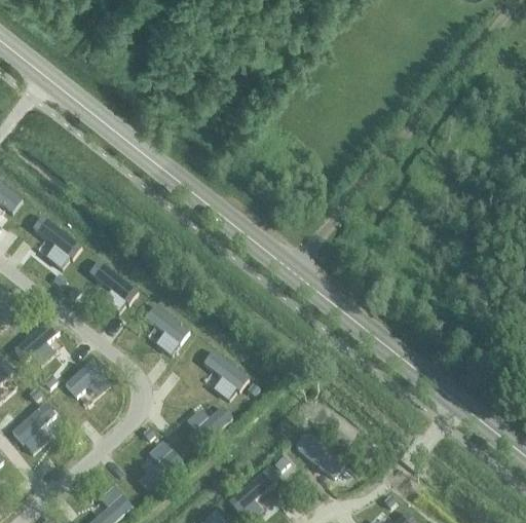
[(22,198),(0,181),(0,201),(11,211),(22,198)]
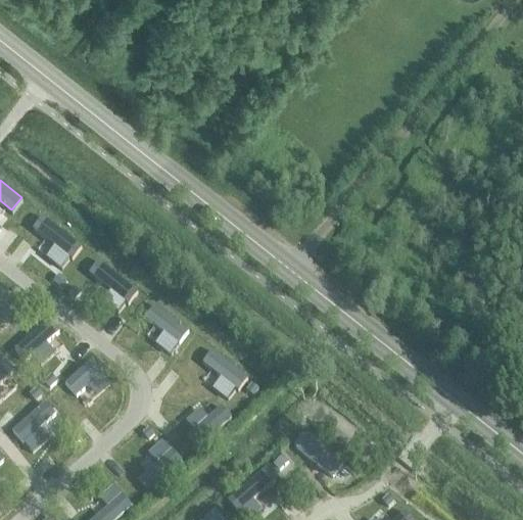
[(81,243),(42,213),(31,226),(45,237),(37,247),(59,265),(68,254),(70,255),(81,243)]
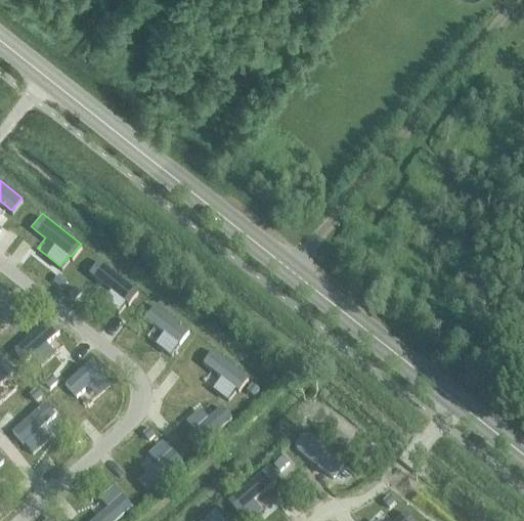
[(137,289),(97,257),(88,269),(110,288),(100,298),(116,310),(125,299),(127,301),(137,289)]
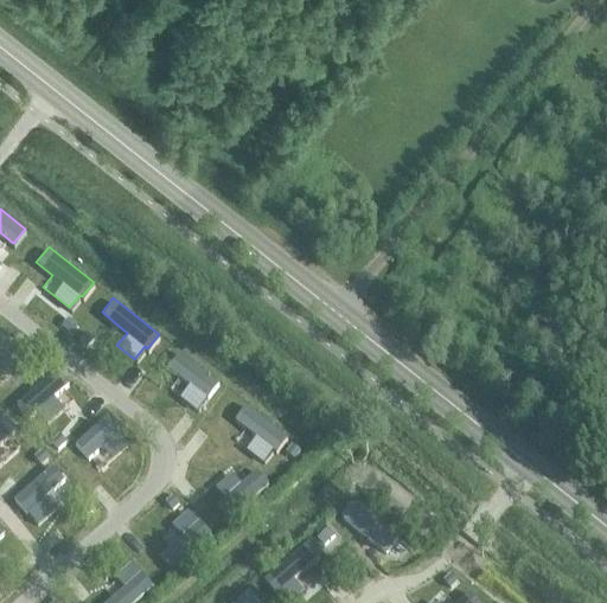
[(218,380),(179,350),(167,364),(190,382),(179,395),(197,408),(218,380)]
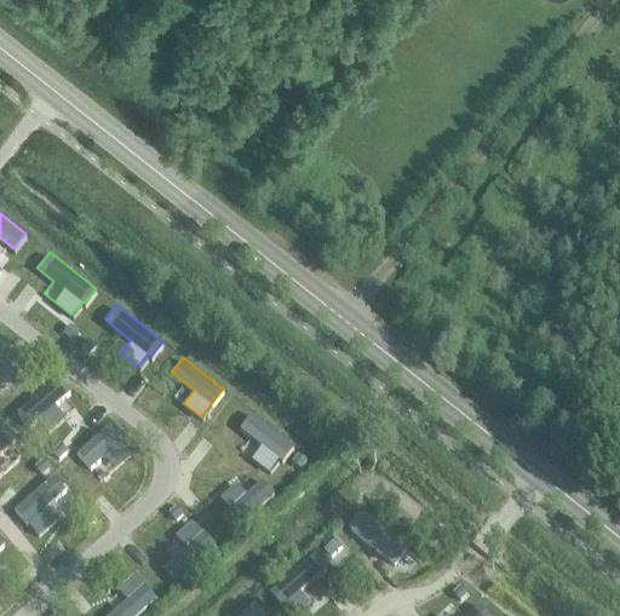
[(68,390),(56,375),(16,410),(29,424),(36,416),(49,430),(65,415),(53,403),(68,390)]
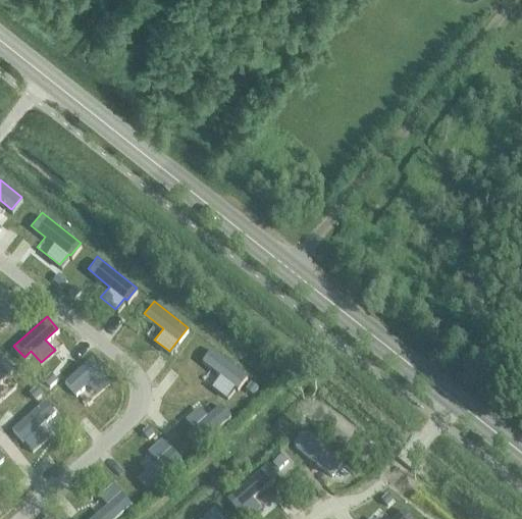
[(247,374),(210,346),(201,359),(219,373),(211,384),(226,396),(235,384),(238,386),(247,374)]
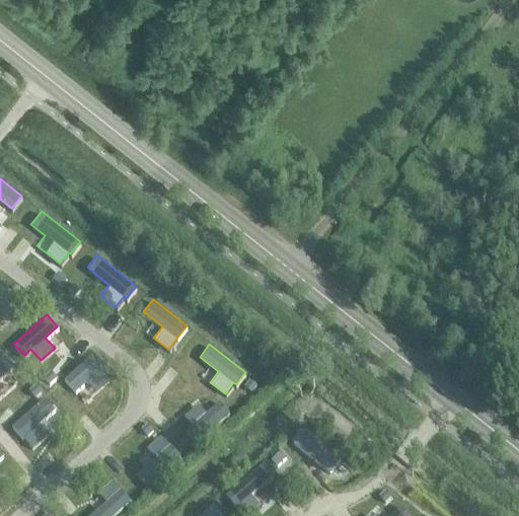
[(0,378),(11,368),(0,356),(0,355),(0,395),(2,393),(0,390),(0,378)]
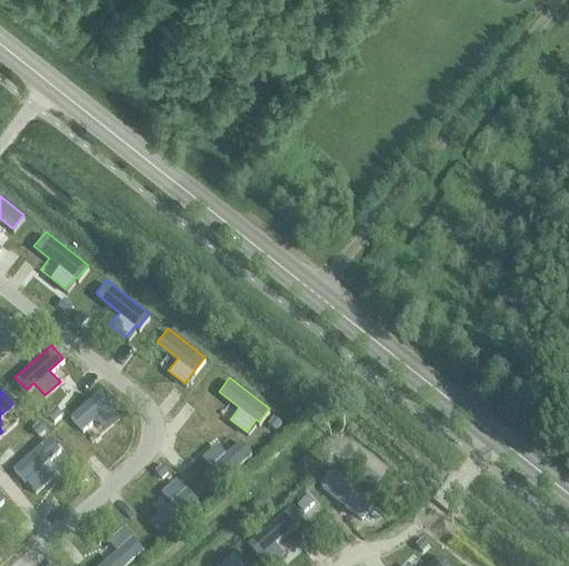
[(119,414),(96,389),(70,413),(83,427),(96,416),(106,427),(119,414)]
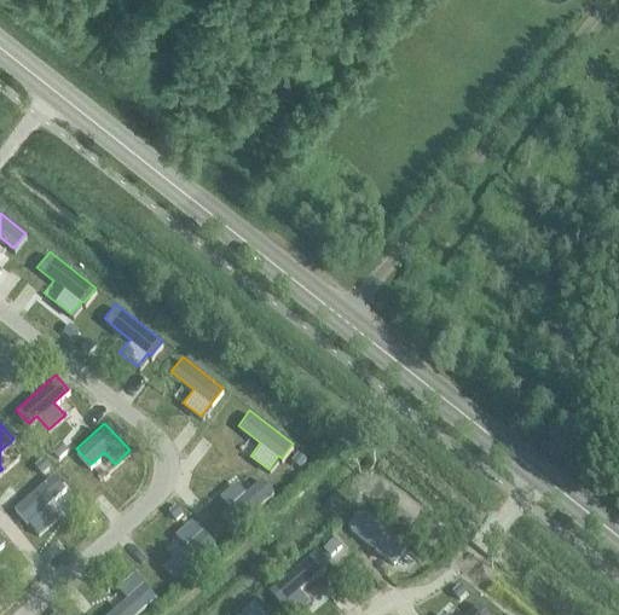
[(65,486),(52,471),(13,506),(38,532),(55,517),(44,505),(65,486)]
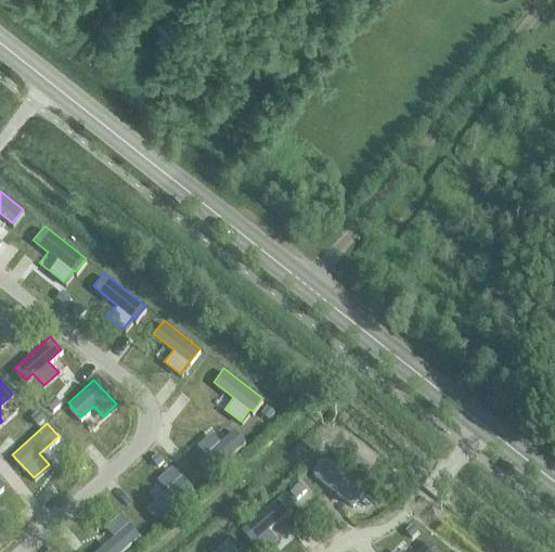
[(218,439),(210,431),(196,444),(204,453),(197,459),(209,472),(246,440),(233,426),(218,439)]
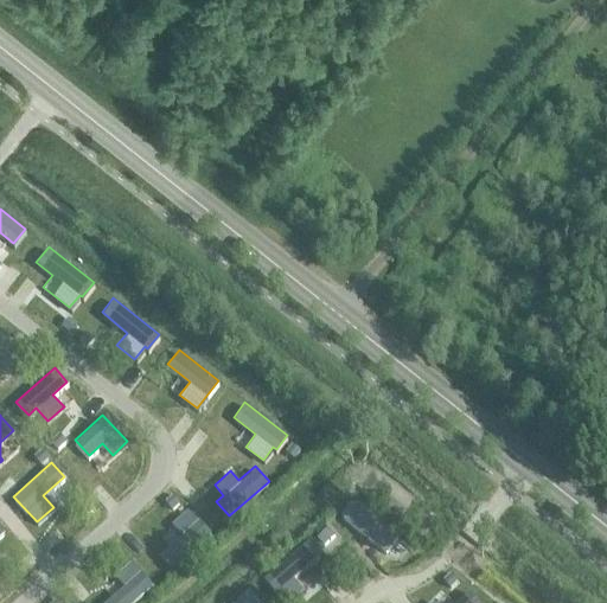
[(398,539),(353,499),(340,513),(387,553),(398,539)]
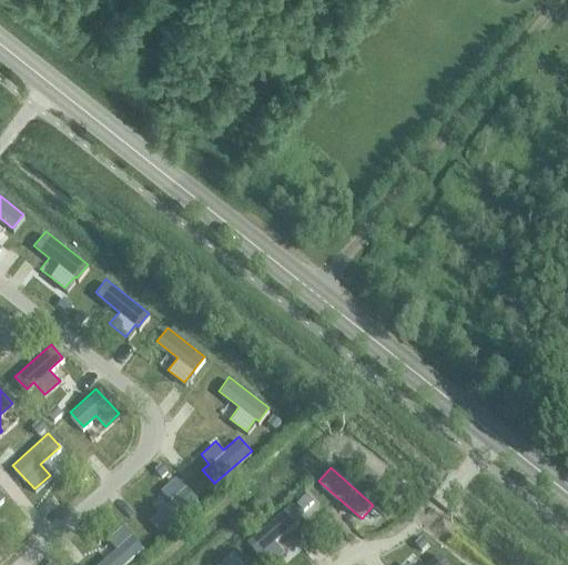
[(196,497),(175,475),(161,490),(170,498),(149,518),(161,531),(196,497)]
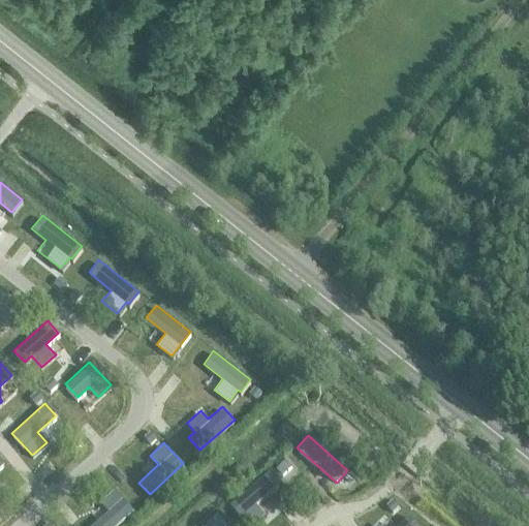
[(243,519),(276,489),(266,476),(232,507),(243,519)]
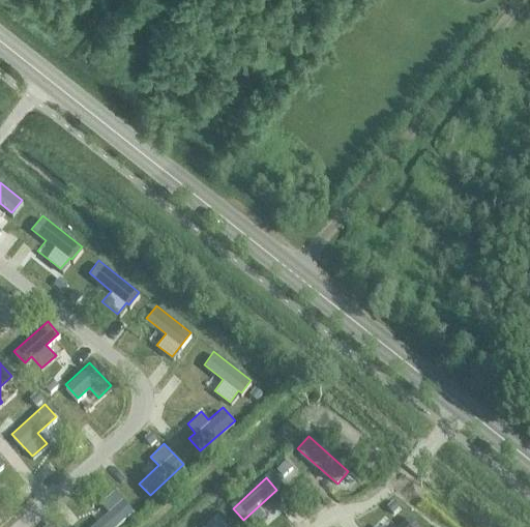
[(114,526),(133,509),(114,489),(100,502),(108,510),(90,526),(114,526)]
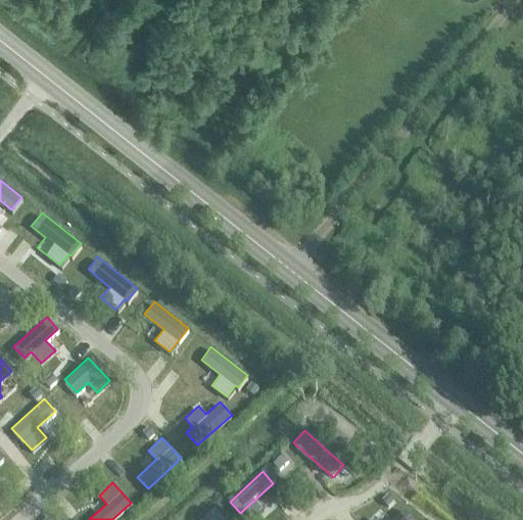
All buildings are outlined.
